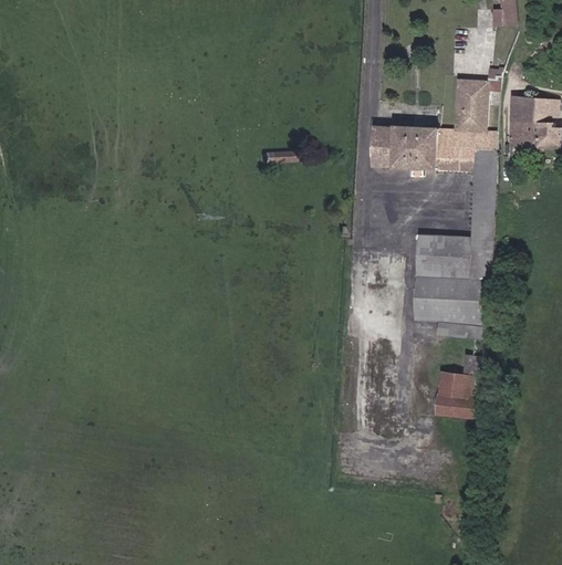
[(514,23),(512,0),(499,0),(502,24),(514,23)]
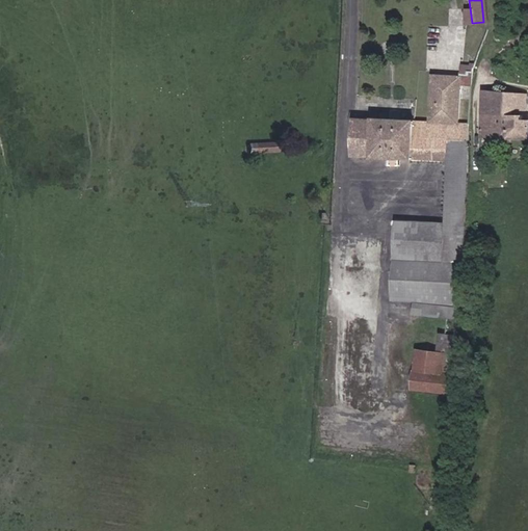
[(455,123),(457,84),(468,85),(469,71),(470,68),(471,65),(467,64),(457,63),(457,77),(429,75),(427,121),(455,123)]
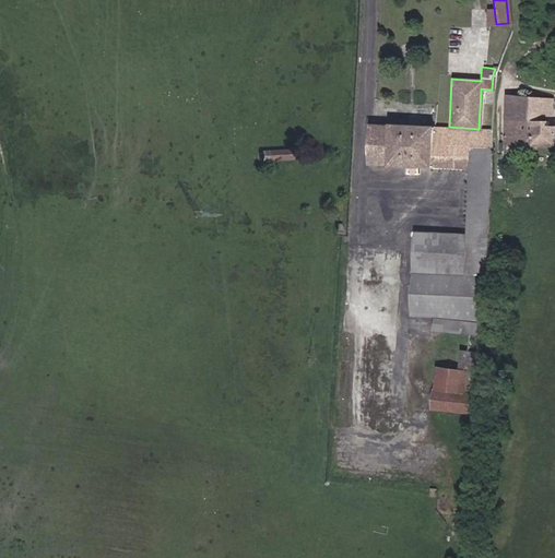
[(554,145),(554,131),(554,126),(546,126),(546,121),(535,120),(535,115),(536,97),(504,95),(502,143),(527,144),(531,144),(554,145)]
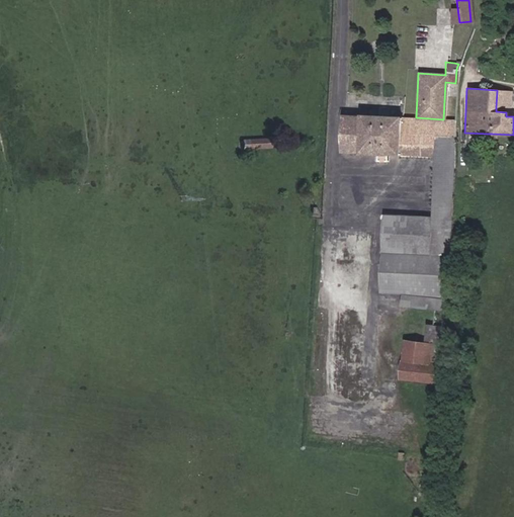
[(507,106),(507,100),(509,100),(509,91),(497,90),(496,106),(507,106)]
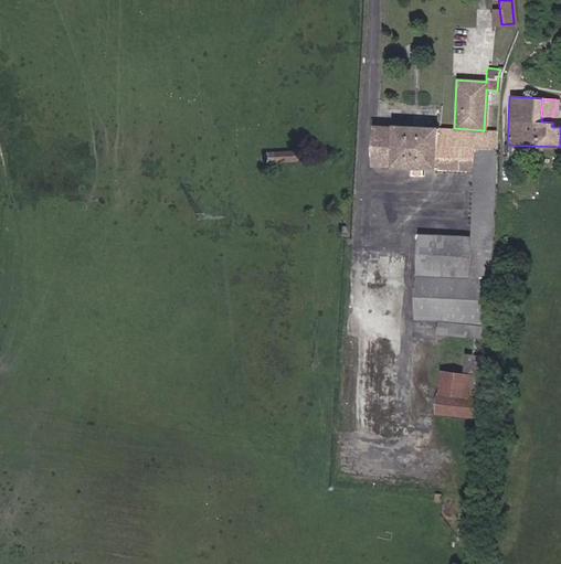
[(436,168),(437,128),(373,125),(371,166),(392,166),(392,167),(436,168)]
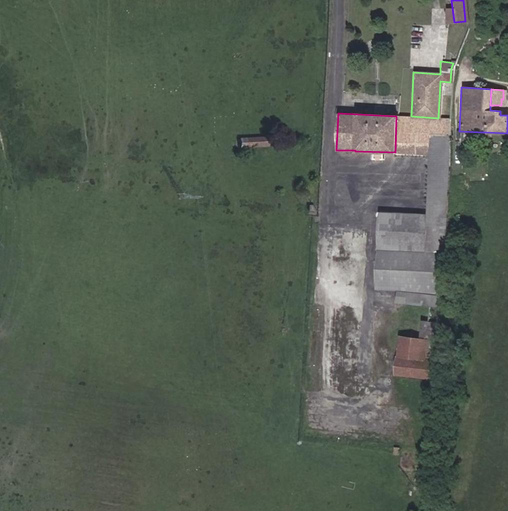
[(442,251),(447,134),(447,118),(438,118),(411,116),(396,116),(395,152),(428,153),(426,215),(377,212),(374,288),(437,294),(442,251)]
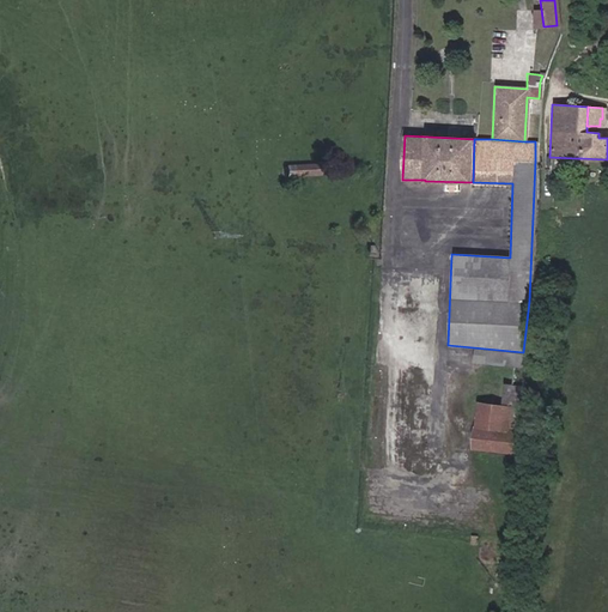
[(317,173),(316,163),(284,165),(285,175),(317,173)]
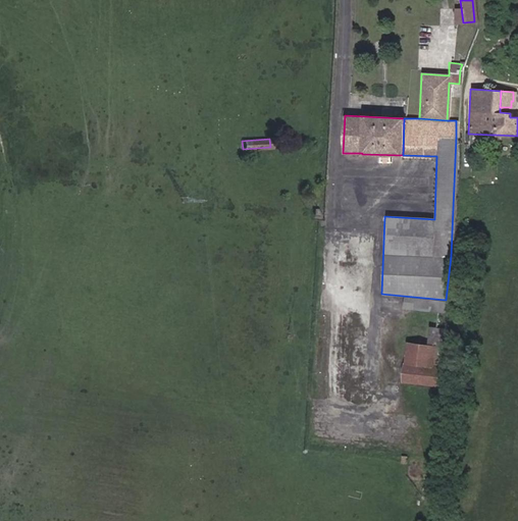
[(445,312),(446,301),(404,296),(402,307),(445,312)]
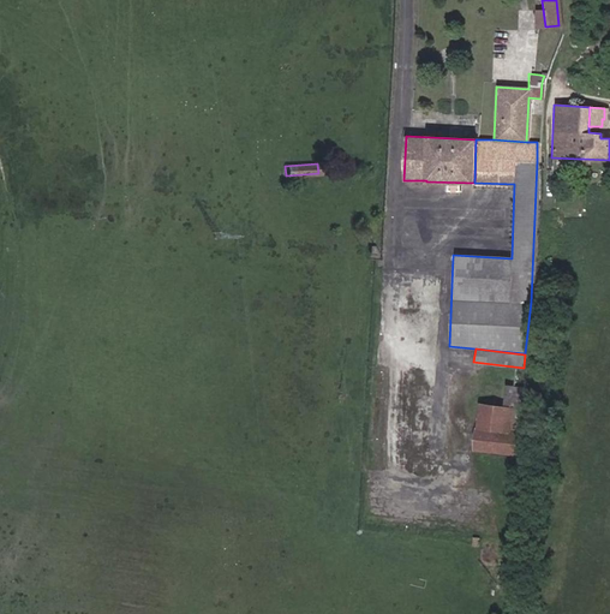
[(520,409),(522,387),(504,386),(502,406),(520,409)]
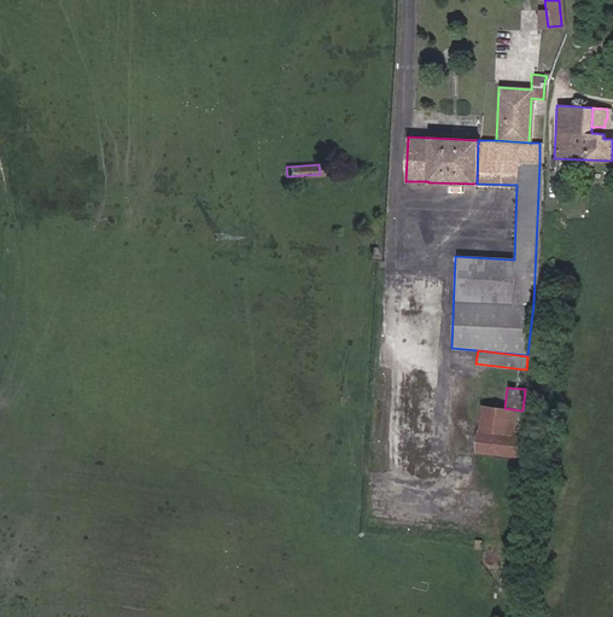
[(517,457),(519,426),(520,426),(523,411),(505,408),(479,406),(474,450),(517,457)]
